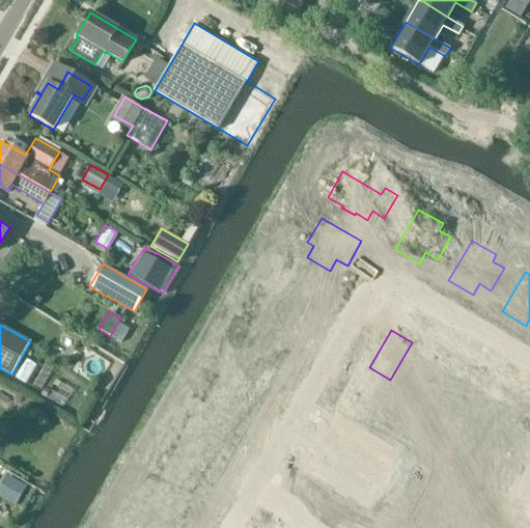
[(412,342),(390,380),(409,390),(430,353),(412,342)]
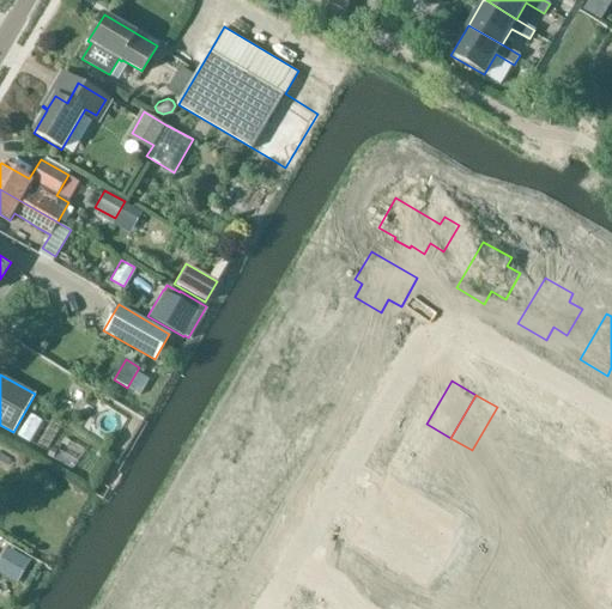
[(497,407),(472,450),(492,462),(517,419),(497,407)]
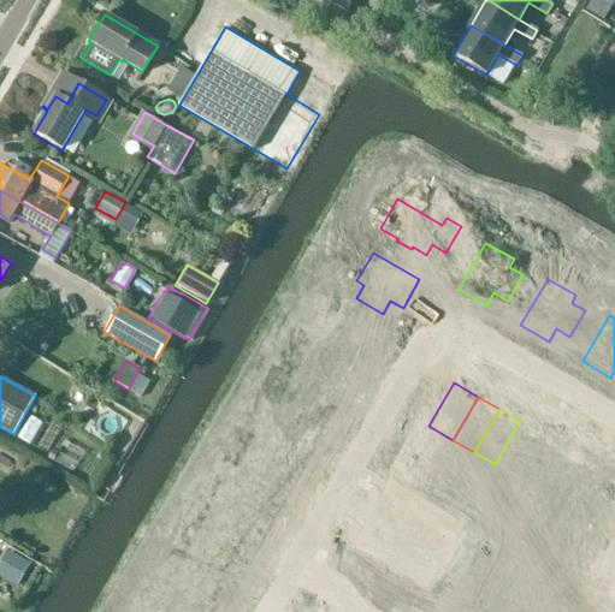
[(520,421),(495,464),(516,476),(542,433),(520,421)]
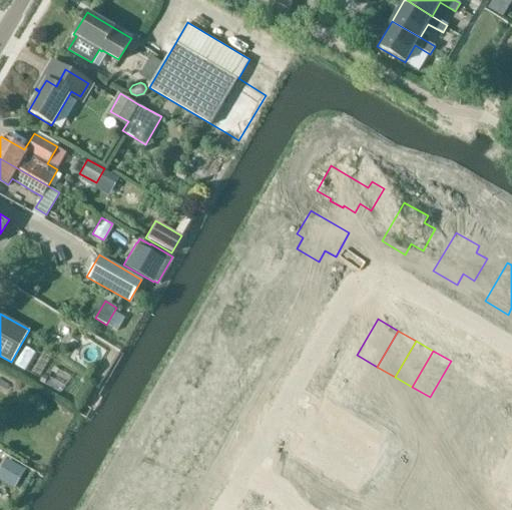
[(451,361),(430,397),(448,408),(469,372),(451,361)]
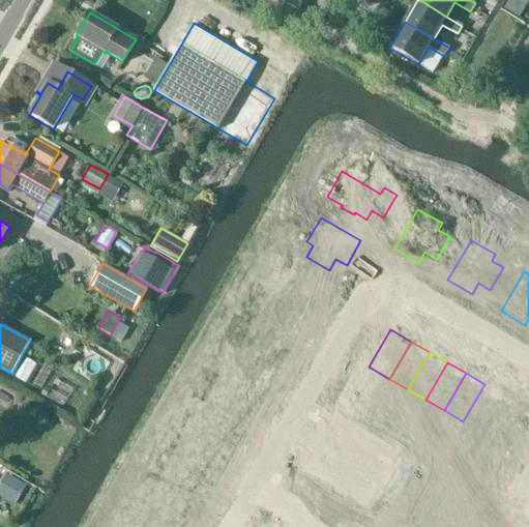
[(485,384),(463,421),(480,432),(502,394),(485,384)]
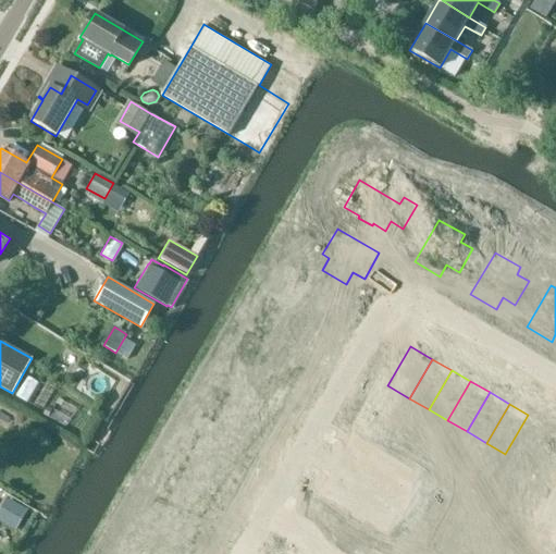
[(528,415),(505,454),(524,465),(547,426),(528,415)]
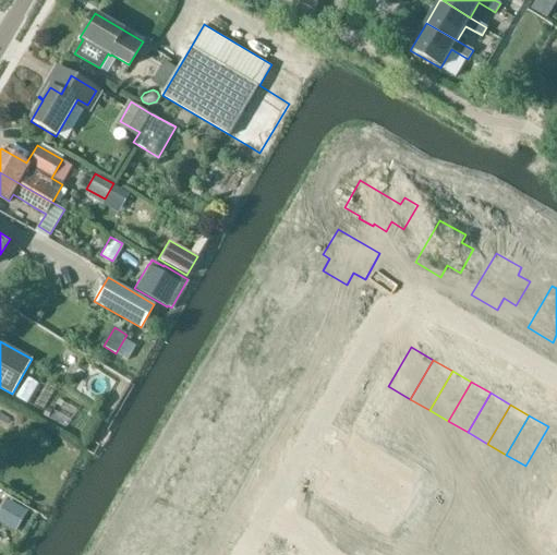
[(380,423),(375,433),(386,439),(391,430),(380,423)]
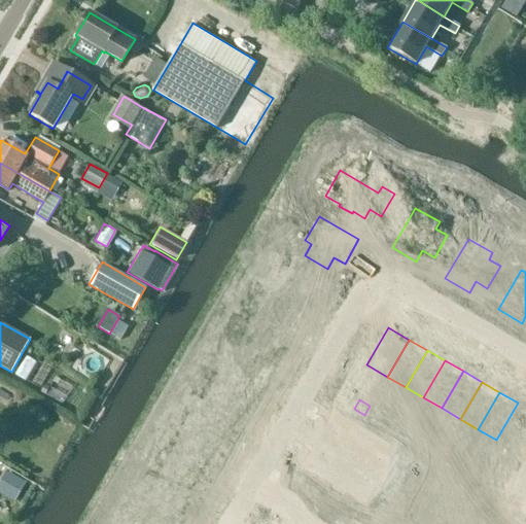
[(525,407),(518,403),(496,440),(517,451),(525,434),(525,407)]
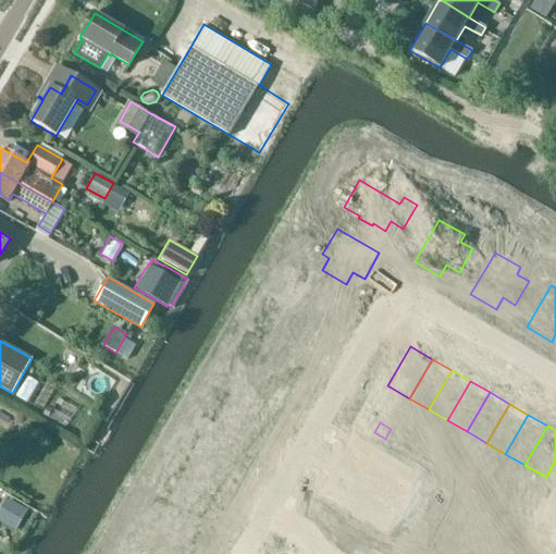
[(391,429),(385,439),(396,445),(403,435),(391,429)]
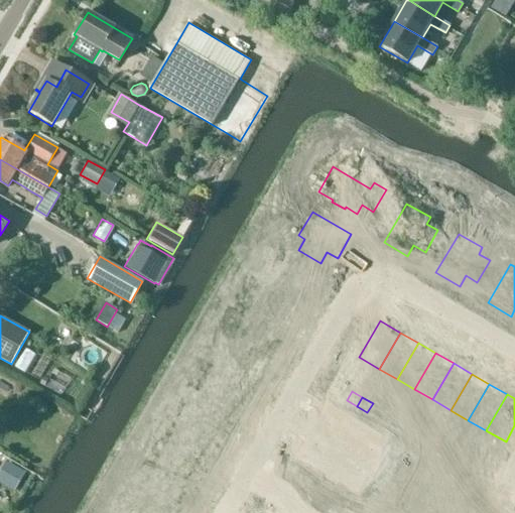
[(387,412),(382,421),(392,427),(398,418),(387,412)]
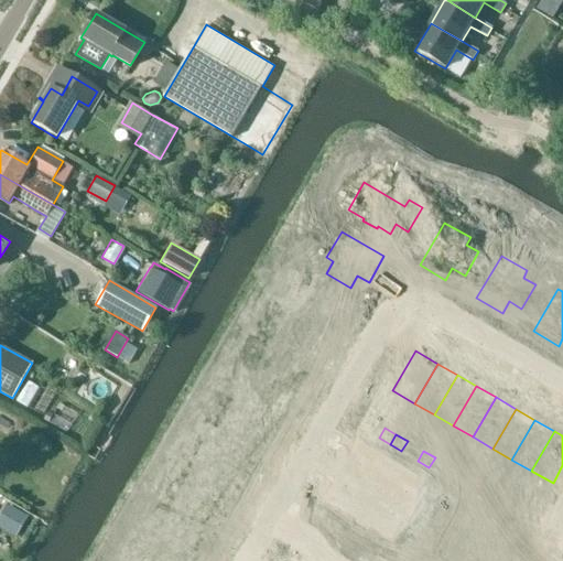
[(435,457),(429,467),(441,474),(446,464),(435,457)]
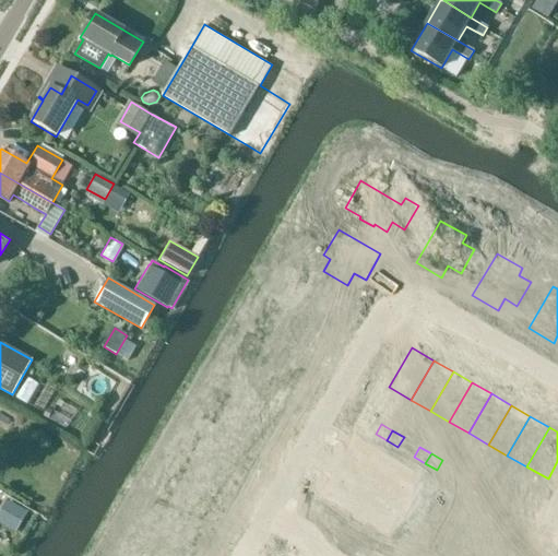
[(459,469),(452,478),(464,485),(470,475),(459,469)]
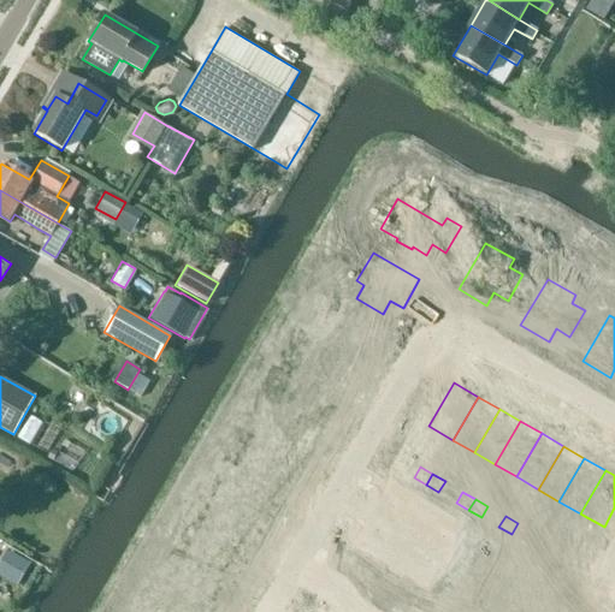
[(518,523),(512,534),(524,541),(530,530),(518,523)]
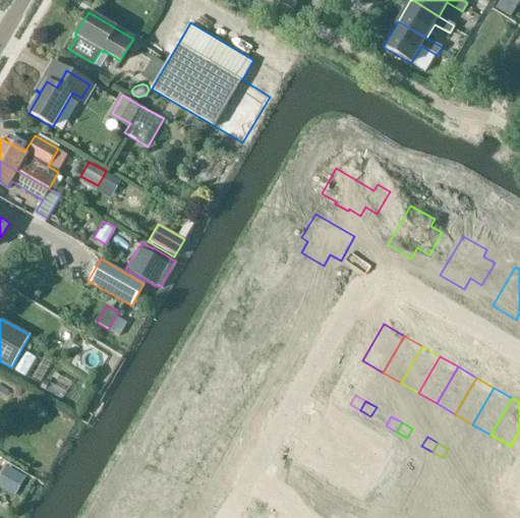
[(413,451),(408,460),(418,466),(424,457),(413,451)]
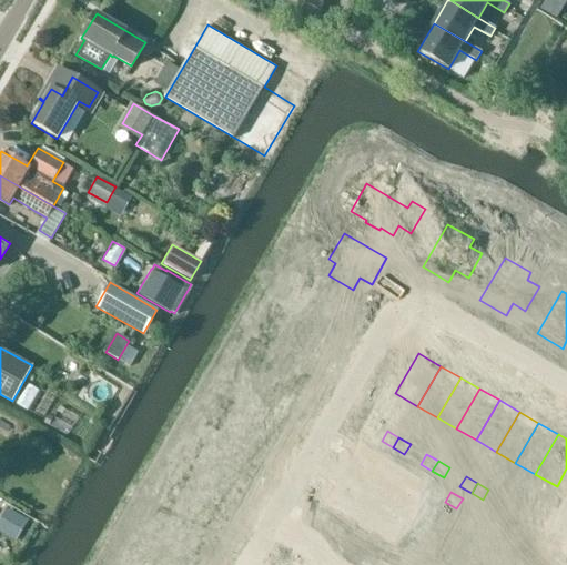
[(463,498),(456,508),(467,515),(474,505),(463,498)]
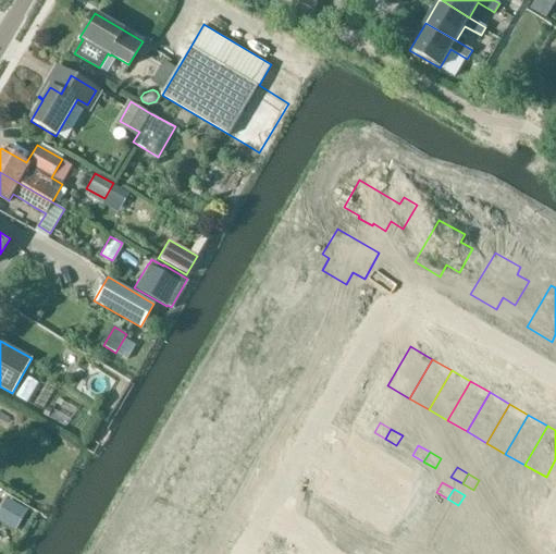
[(495,490),(490,500),(501,506),(506,496),(495,490)]
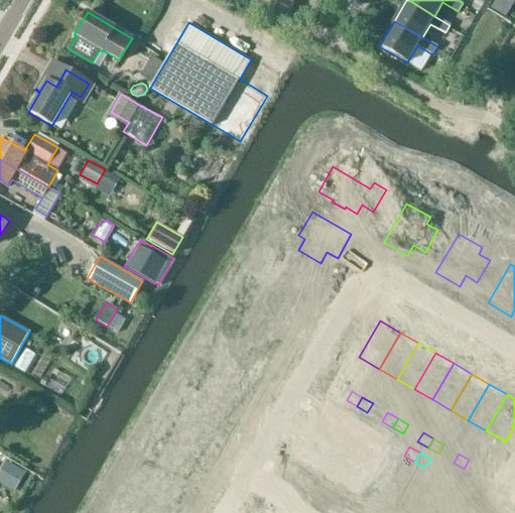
[(469,460),(464,469),(474,475),(479,466),(469,460)]
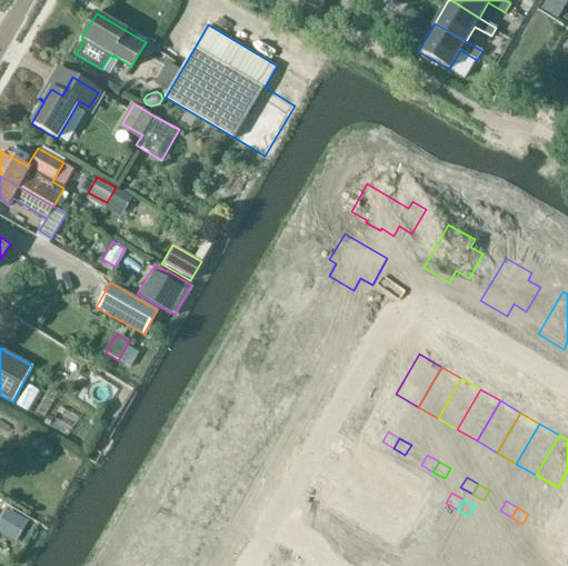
[(8,508),(0,522),(0,530),(15,538),(26,518),(8,508)]
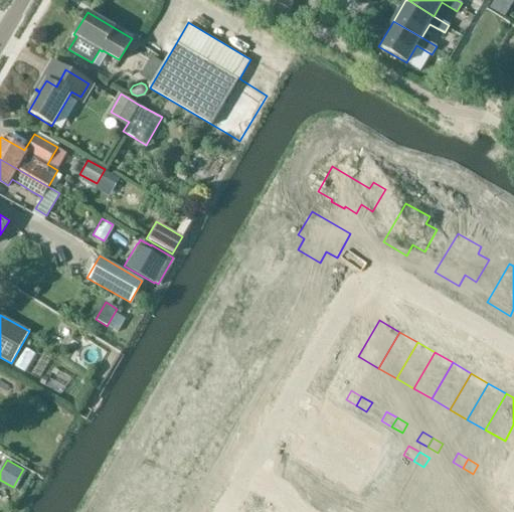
[(444,466),(439,476),(449,482),(455,472),(444,466)]
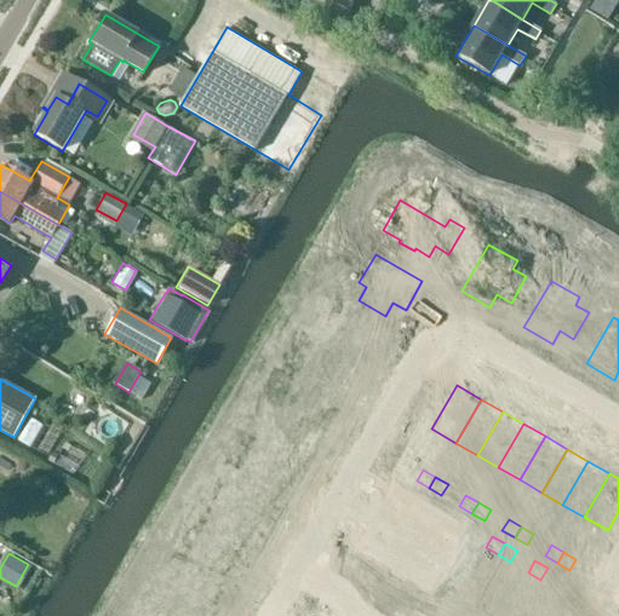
[(548,568),(540,580),(554,587),(560,575),(548,568)]
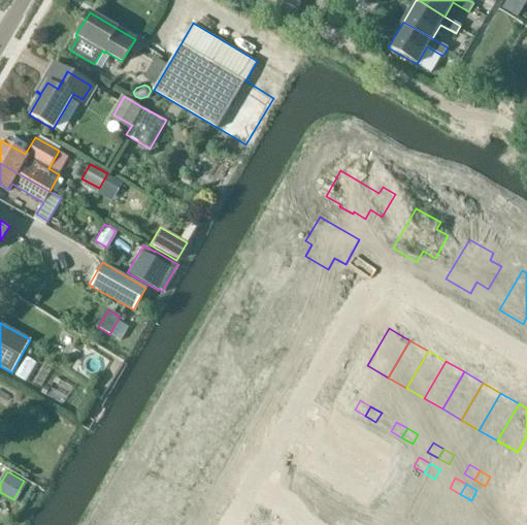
[(492,499),(486,509),(497,515),(502,505),(492,499)]
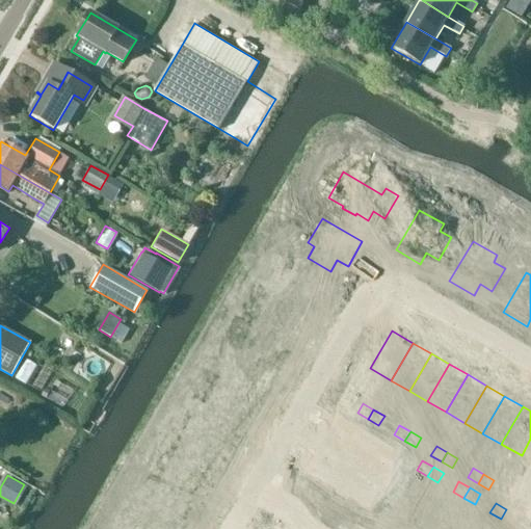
[(506,509),(501,519),(511,525),(516,516),(506,509)]
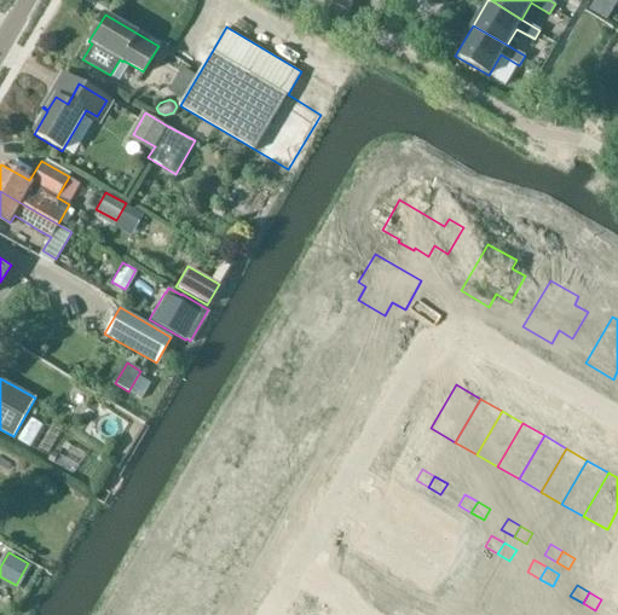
[(498,601),(490,614),(518,614),(520,614),(498,601)]
